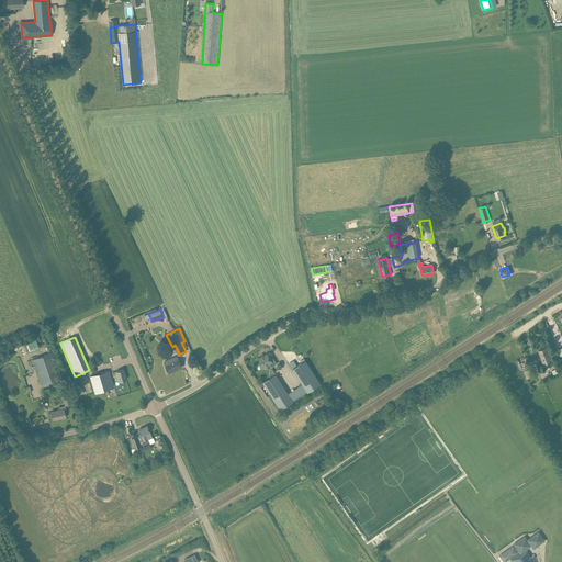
[(22,344),(21,344),(22,347),(25,355),(30,352),(25,341),(22,344)]
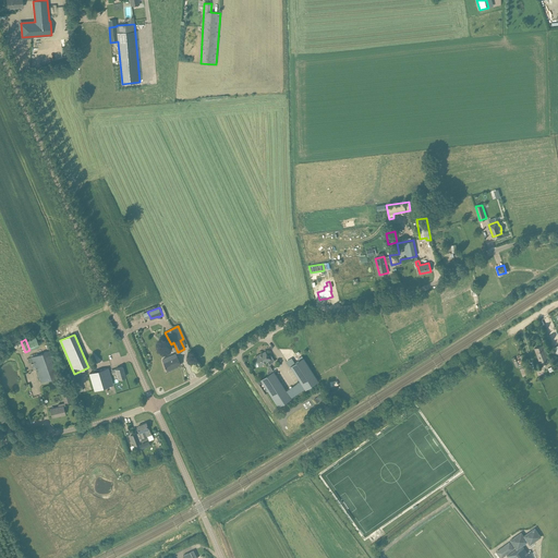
[(543,344),(534,348),(541,365),(549,362),(543,344)]
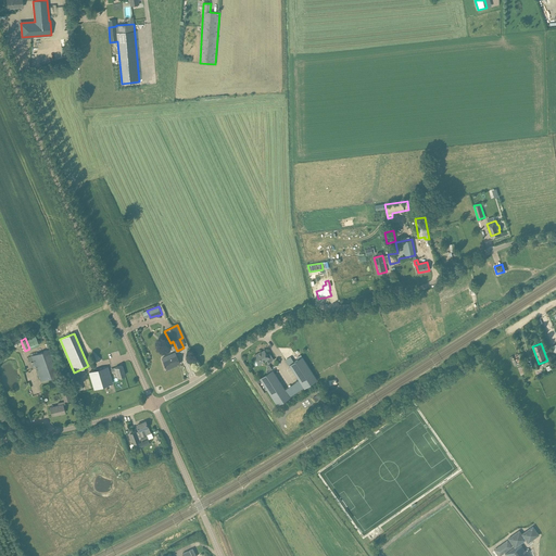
[(49,350),(27,357),(28,362),(33,361),(33,362),(30,363),(33,369),(35,368),(40,381),(59,375),(49,350)]
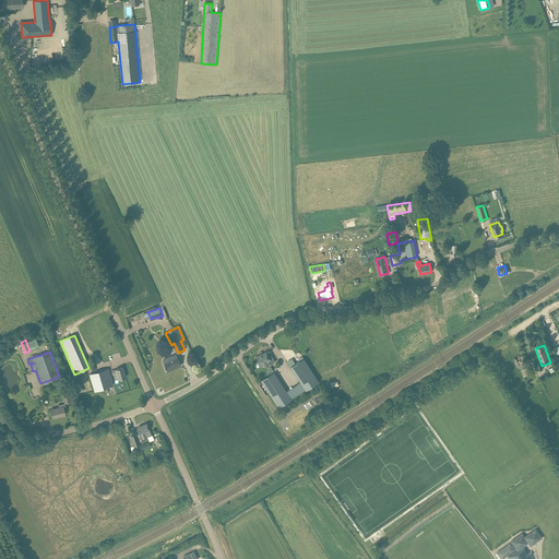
[(259,355),(256,358),(260,366),(268,361),(270,365),(275,361),(271,355),(269,357),(266,352),(260,356),(259,355)]
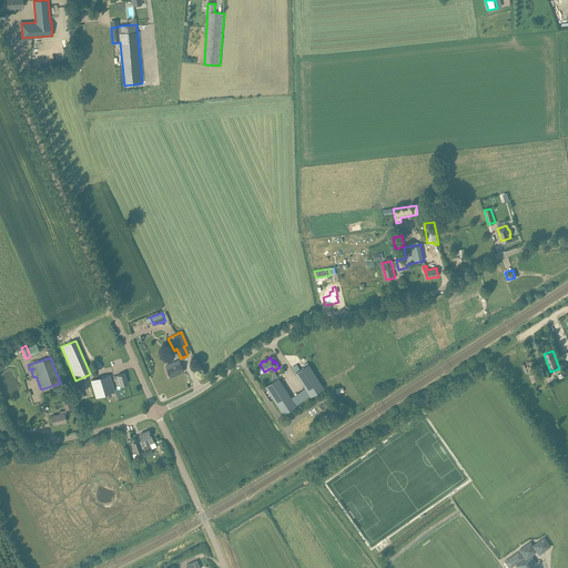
[(180,363),(166,368),(171,377),(184,371),(180,363)]
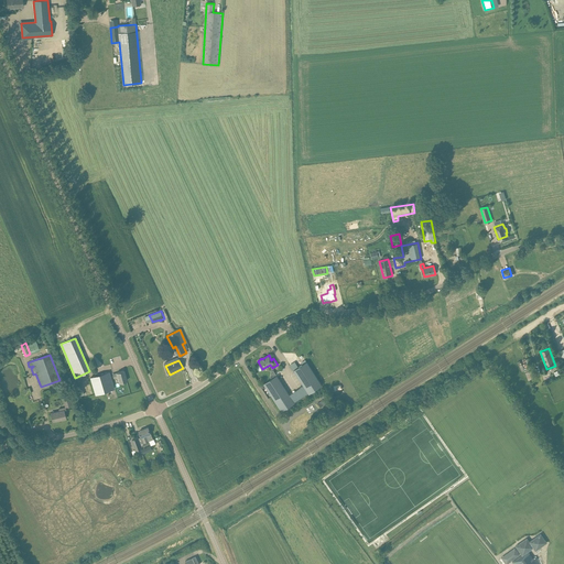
[(306,361),(294,370),(304,386),(308,393),(322,386),(306,361)]
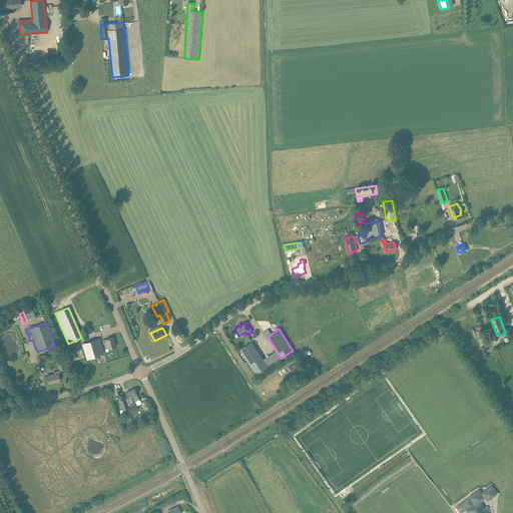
[(106,339),(102,341),(103,345),(107,343),(107,344),(108,348),(115,346),(112,337),(105,339),(106,339)]
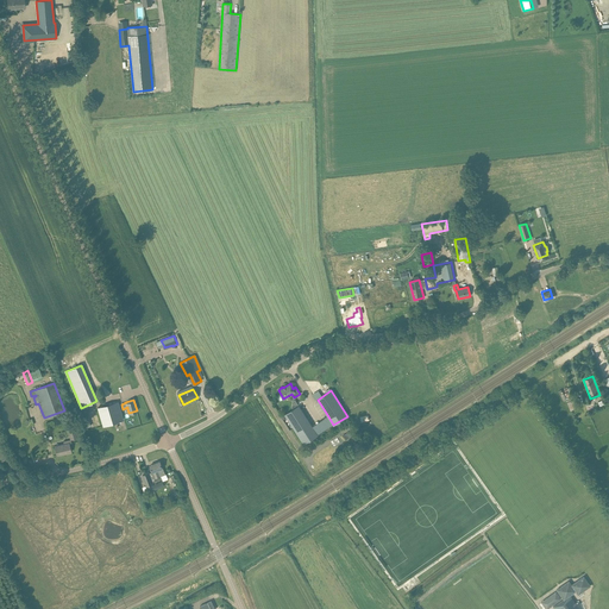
[(118,402),(98,408),(104,426),(123,420),(118,402)]
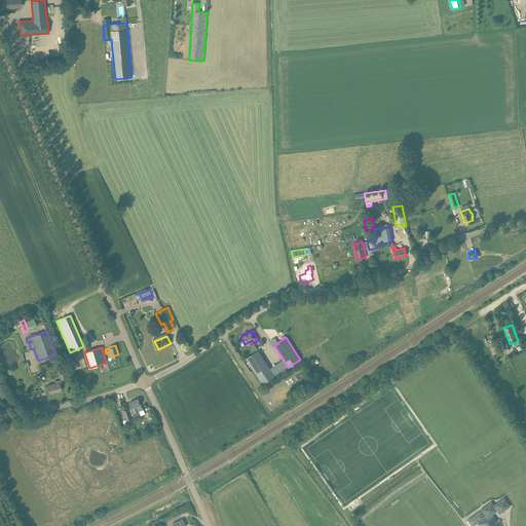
[(508,357),(504,348),(498,351),(495,352),(498,364),(502,363),(501,359),(508,357)]
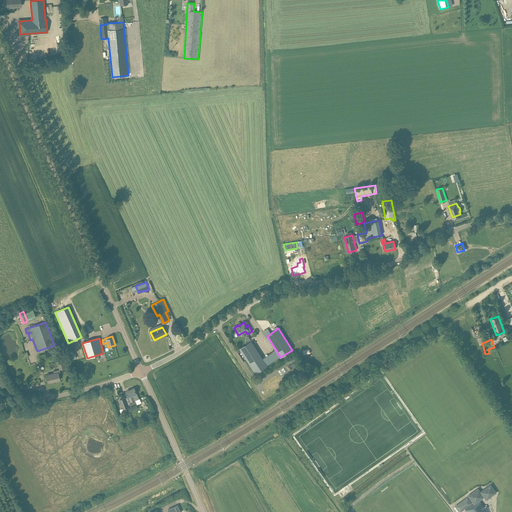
[(251,341),(239,348),(256,373),(267,366),(262,358),(251,341)]
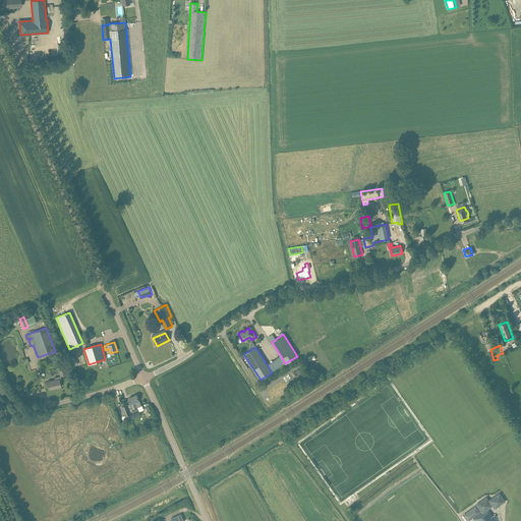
[(77,364),(72,349),(65,351),(70,366),(77,364)]
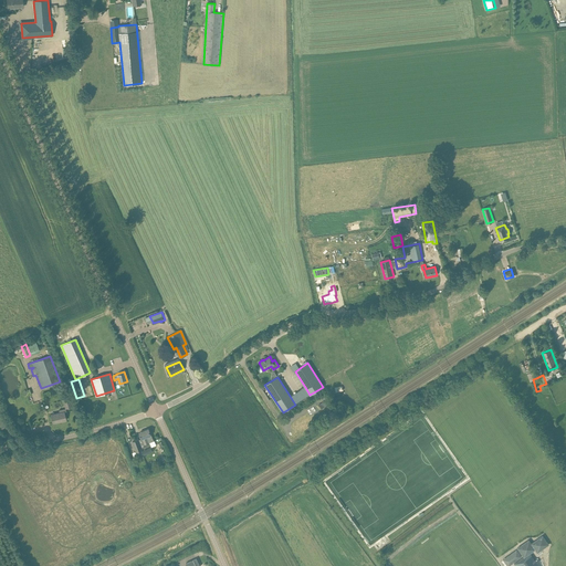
[(549,387),(556,405),(565,404),(565,386),(564,381),(549,387)]
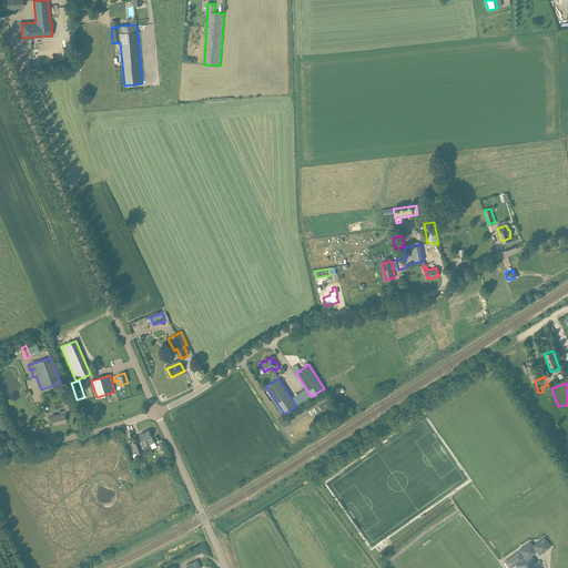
[(293,397),(291,397),(296,406),(311,396),(306,388),(305,388),(293,397)]
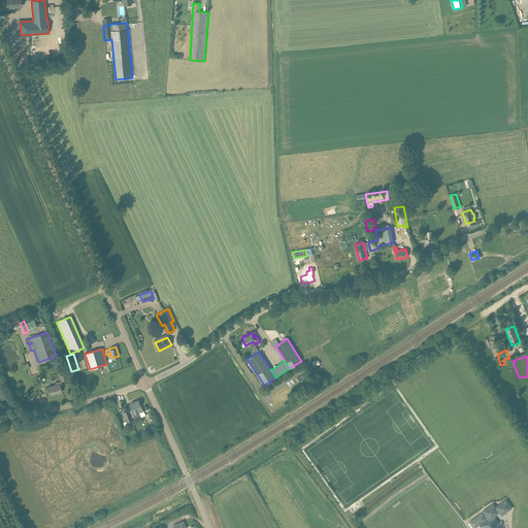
[(55,385),(47,387),(50,395),(61,392),(60,384),(62,384),(61,382),(55,383),(55,385)]
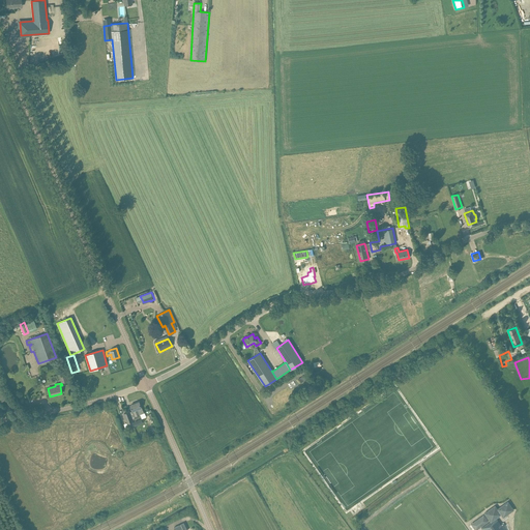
[(129,411),(123,414),(127,423),(134,420),(133,420),(136,419),(141,417),(140,414),(144,413),(139,402),(130,405),(135,416),(131,417),(129,411)]
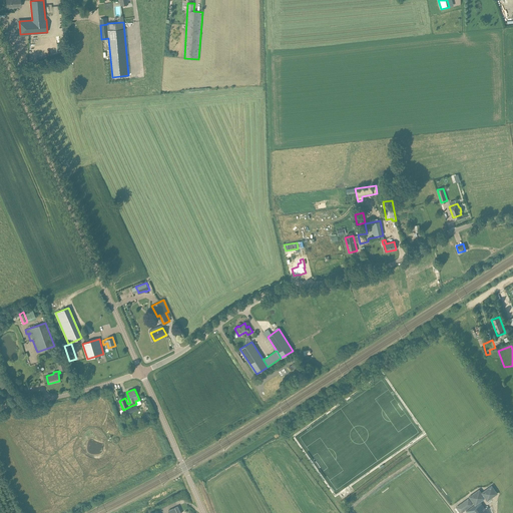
[(123,410),(120,411),(122,416),(124,415),(138,409),(137,406),(124,411),(123,410)]
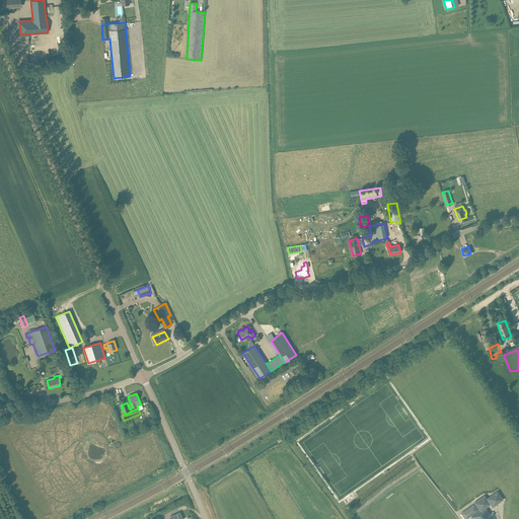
[(480,511),(471,517),(472,518),(497,518),(493,513),(491,515),(486,508),(491,504),(493,507),(498,503),(503,500),(500,494),(498,492),(487,499),(485,495),(474,503),(474,504),(480,511)]
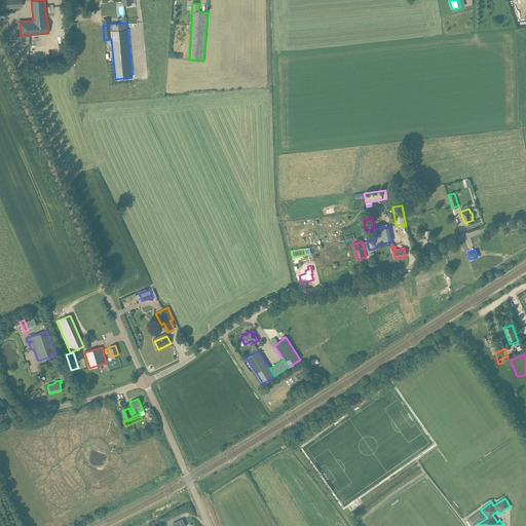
[(471,525),(472,525),(485,517),(480,511),(467,520),(471,525)]
